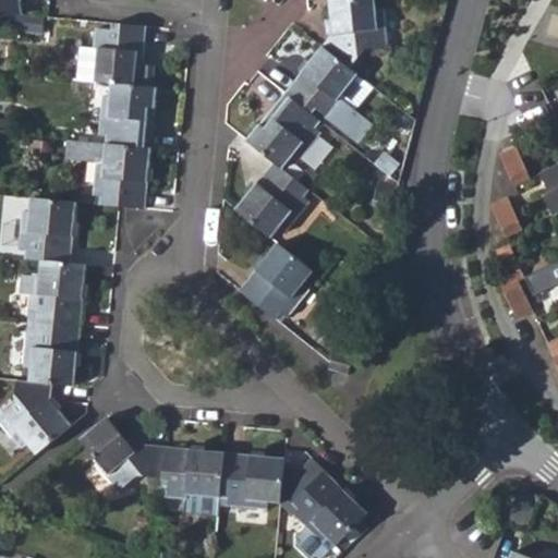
[(21,0),(0,0),(0,17),(23,15),(21,0)]
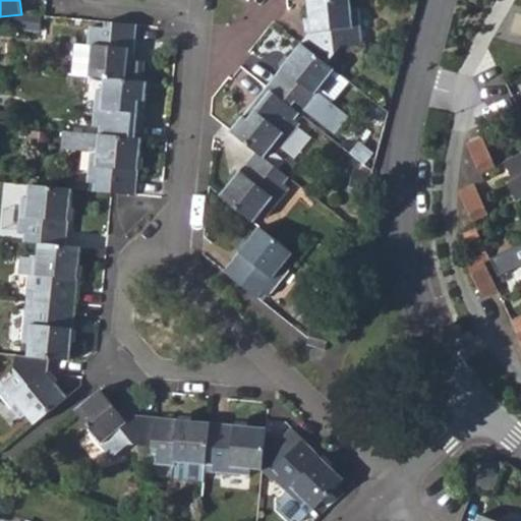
[(309,34),(301,45),(327,65),(341,47),(360,45),(356,9),(350,9),(349,0),(321,0),(306,1),(309,34)]
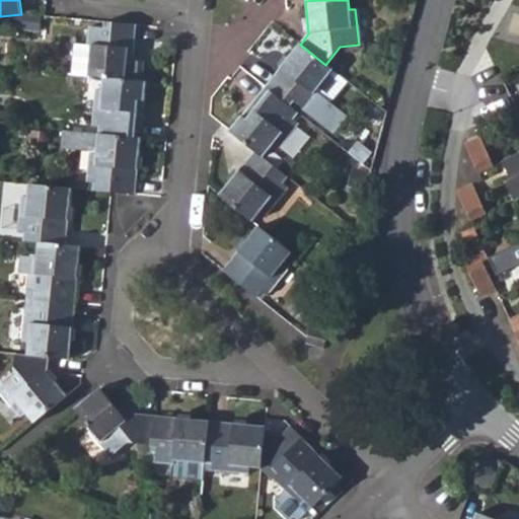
[(131,81),(136,26),(103,22),(103,29),(89,27),(87,47),(90,47),(88,76),(102,78),(131,81)]
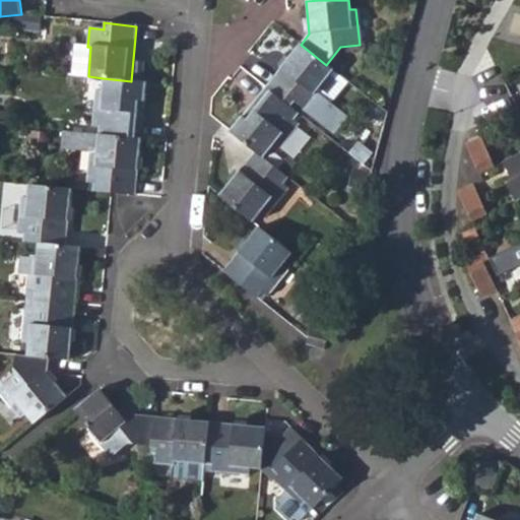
[(75,75),(88,76),(90,47),(87,47),(78,45),(75,75)]
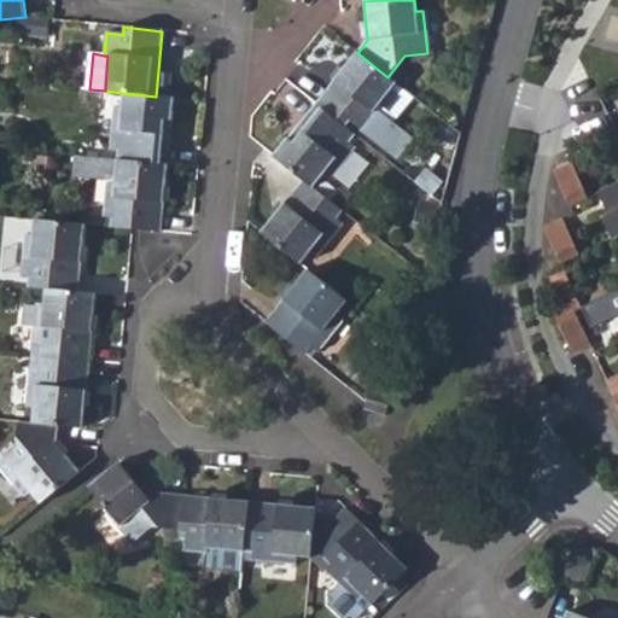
[(374,112),(396,83),(388,77),(357,53),(315,105),(345,129),(350,123),(363,134),(379,116),(374,112)]
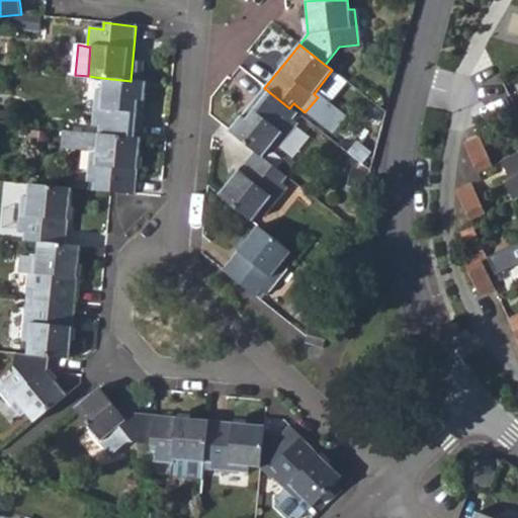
[(139,140),(145,82),(131,81),(102,78),(102,91),(94,90),(91,126),(98,127),(97,136),(139,140)]
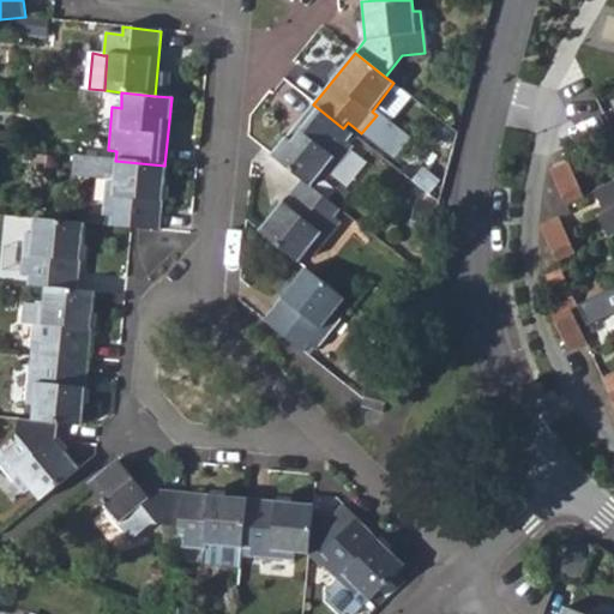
[(345,142),(351,136),(343,128),(313,104),(271,156),(302,180),(311,187),(320,176),(326,180),(353,146),(345,142)]
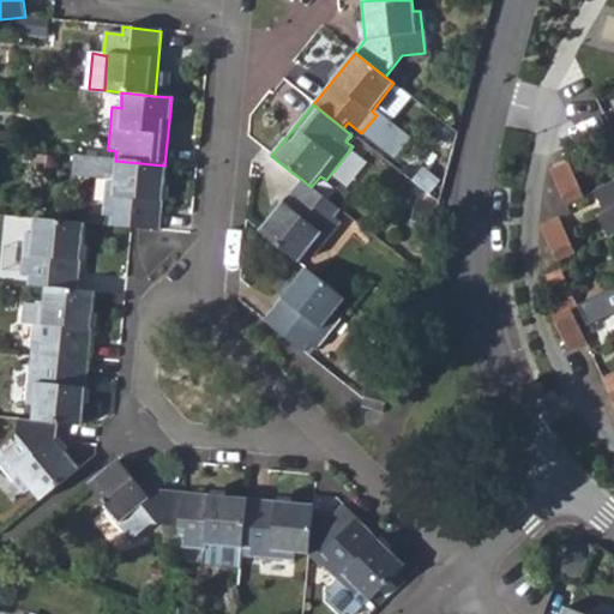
[(115,161),(74,156),(72,170),(106,174),(101,216),(110,217),(109,227),(158,232),(164,166),(115,161)]
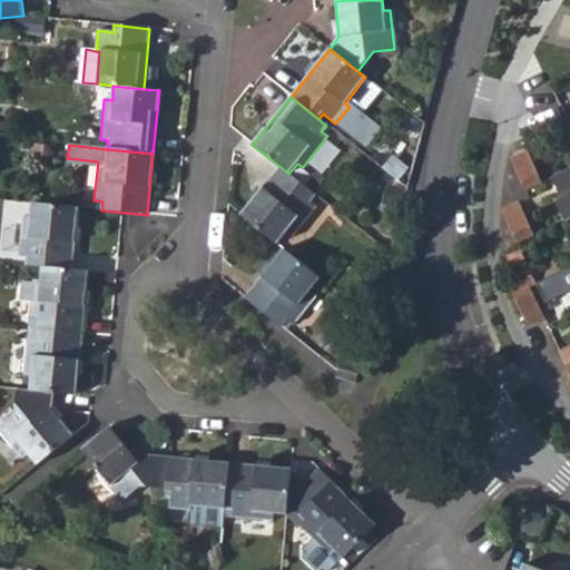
[(523,151),(505,157),(521,190),(538,183),(523,151)]
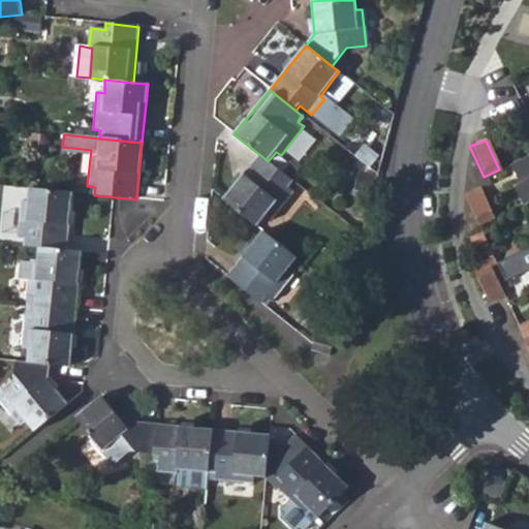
[(260,155),(222,200),(256,226),(263,216),(271,220),(292,191),(287,188),(292,181),(268,161),(260,155)]
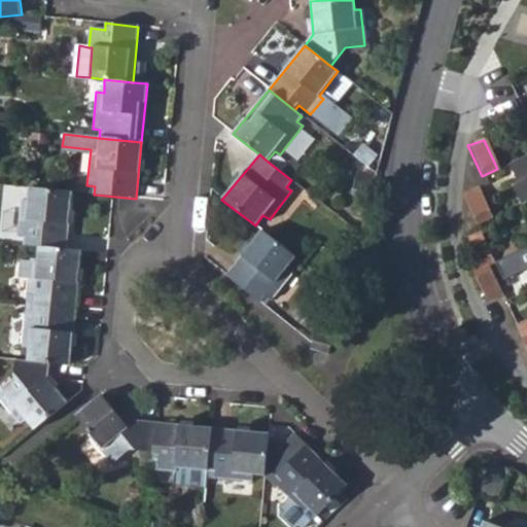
[(526,154),(508,164),(525,202),(526,201),(526,154)]
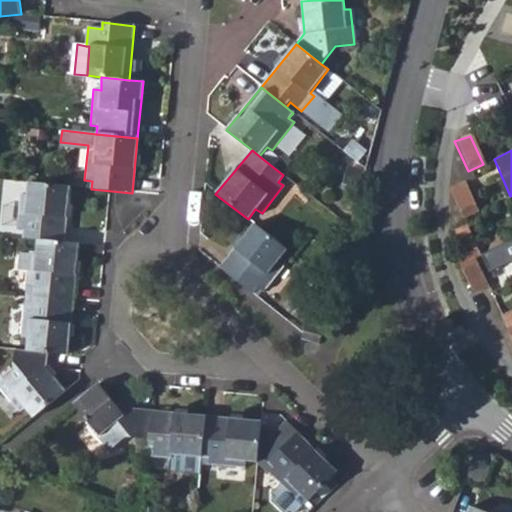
[(65,242),(70,186),(28,182),(28,195),(21,195),(17,230),(24,230),(23,238),(37,239),(65,242)]
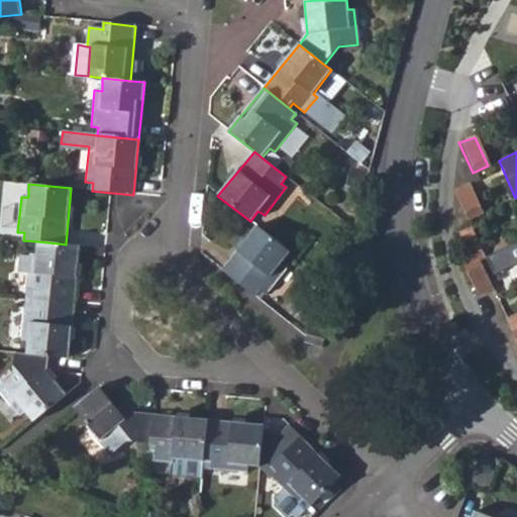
[(468,185),(452,191),(467,220),(482,213),(468,185)]
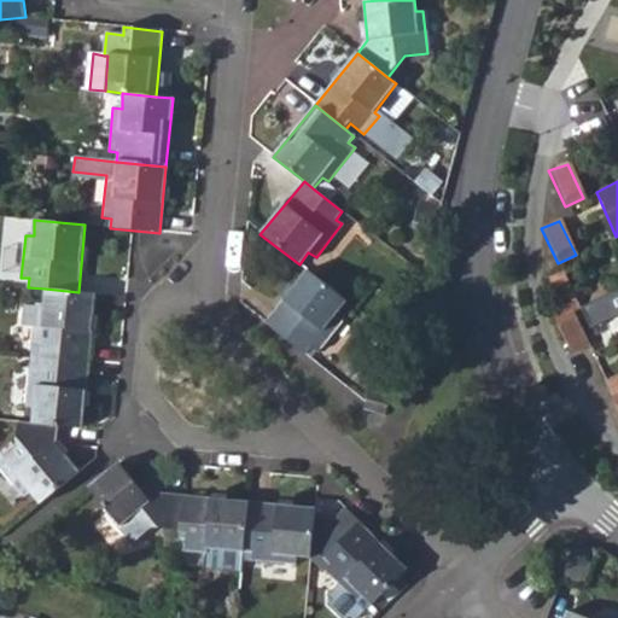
[(337,315),(347,302),(307,270),(264,322),(304,355),(309,348),(315,353),(343,320),(337,315)]
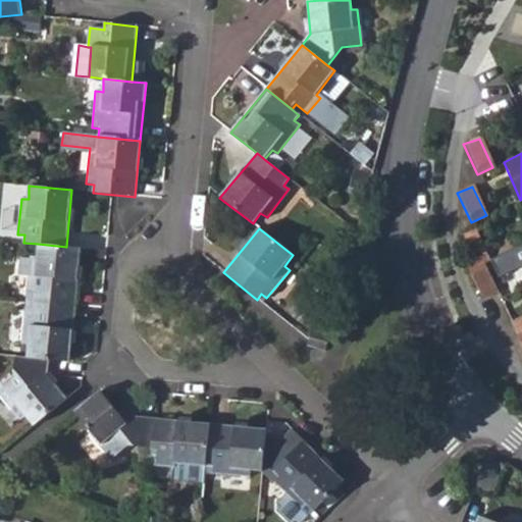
[(475,231),(460,236),(461,242),(472,267),(482,263),(488,260),(475,231)]
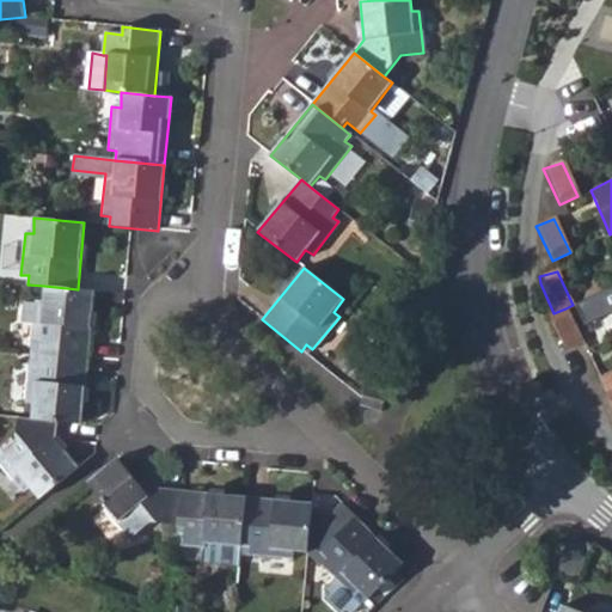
[(90,357),(95,292),(78,289),(44,286),(43,301),(36,301),(36,303),(24,301),(23,323),(34,324),(31,344),(40,344),(38,353),(90,357)]
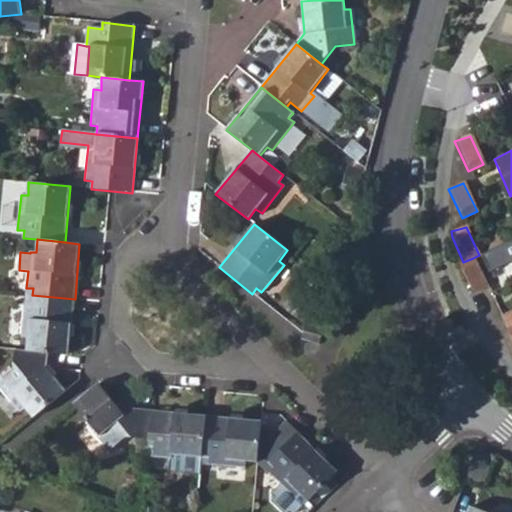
[(485,286),(473,258),(463,262),(458,265),(472,293),(485,286)]
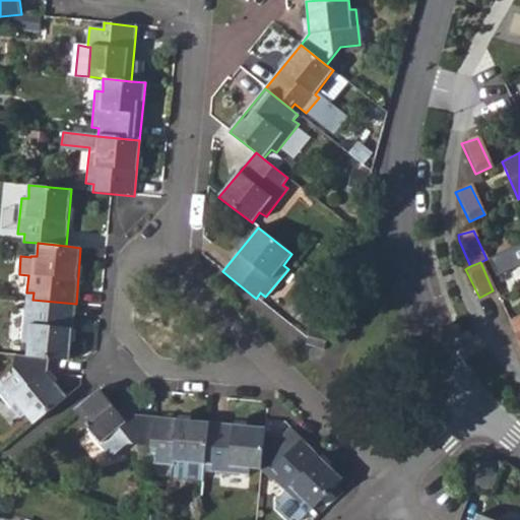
[(71,362),(76,304),(33,300),(31,308),(24,308),(22,343),(28,344),(26,358),(48,360),(71,362)]
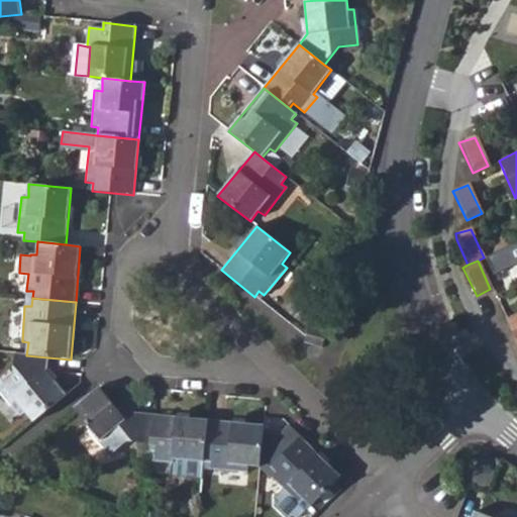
[(516,312),(504,318),(511,332),(516,329),(516,312)]
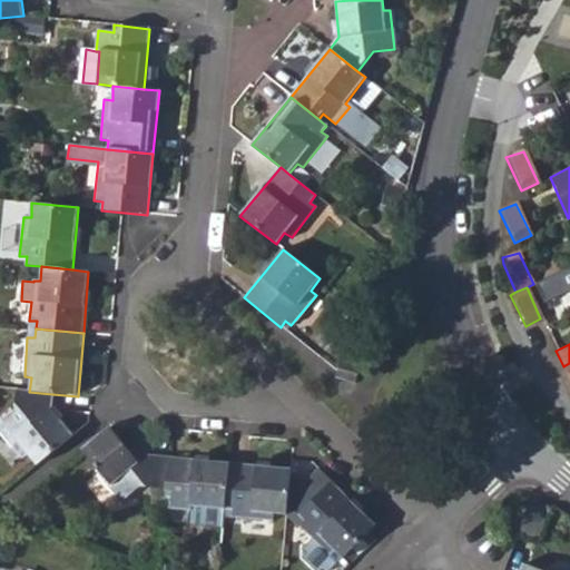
[(341,361),(337,373),(335,380),(354,384),(360,365),(341,361)]
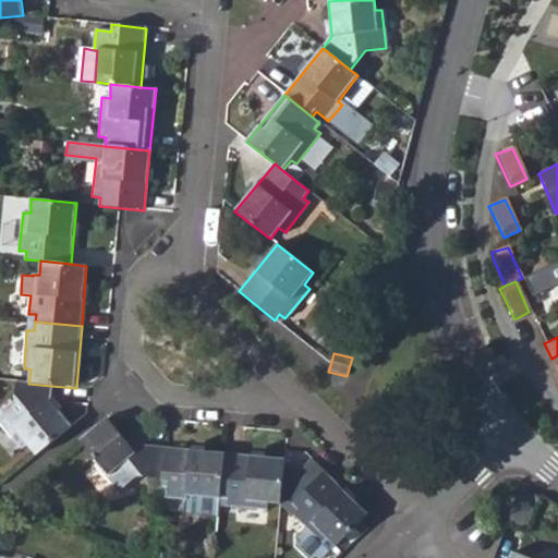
[(49,400),(51,386),(28,384),(17,383),(13,408),(0,419),(0,425),(21,450),(27,447),(36,456),(71,426),(49,400)]
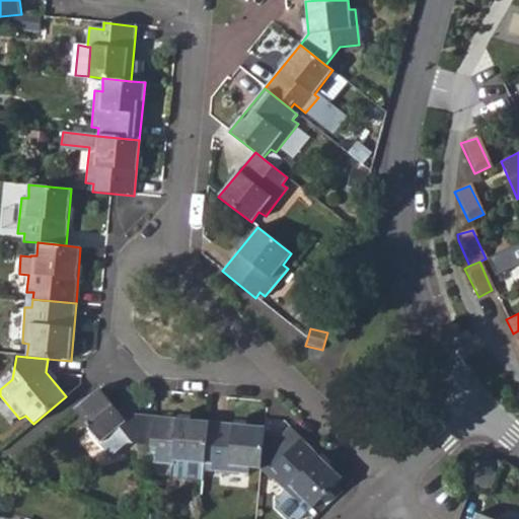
[(126,421),(99,389),(74,411),(90,430),(88,433),(110,458),(126,445),(151,447),(153,416),(134,415),(126,421)]
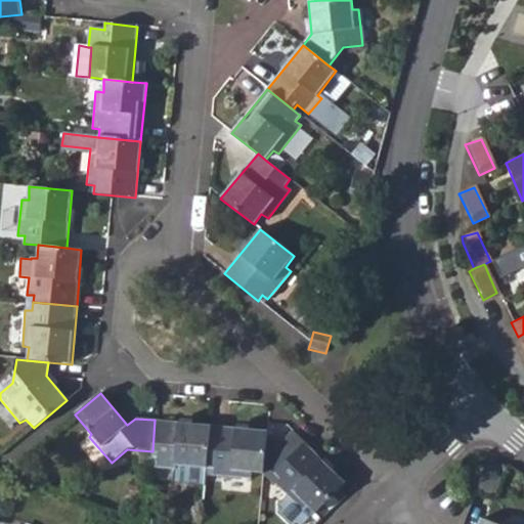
[(177,466),(206,469),(211,426),(155,420),(153,451),(151,453),(158,454),(157,469),(176,470),(177,466)]
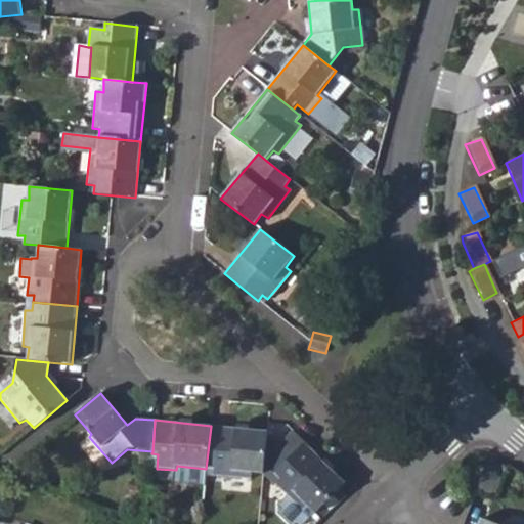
[(250,473),(262,475),(263,470),(265,450),(266,431),(211,426),(206,469),(214,470),(214,476),(248,479),(250,473)]
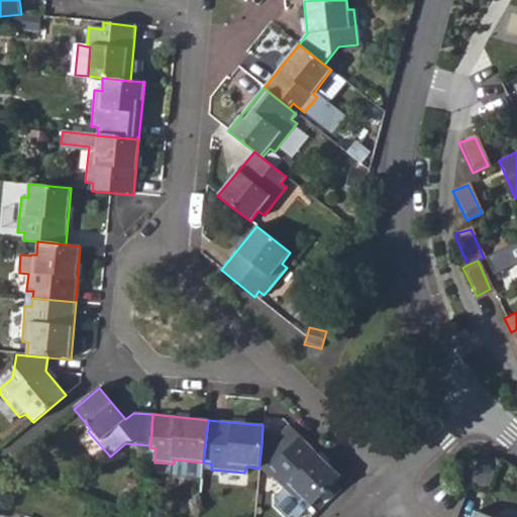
[(272,446),(281,455),(300,436),(290,427),(272,446)]
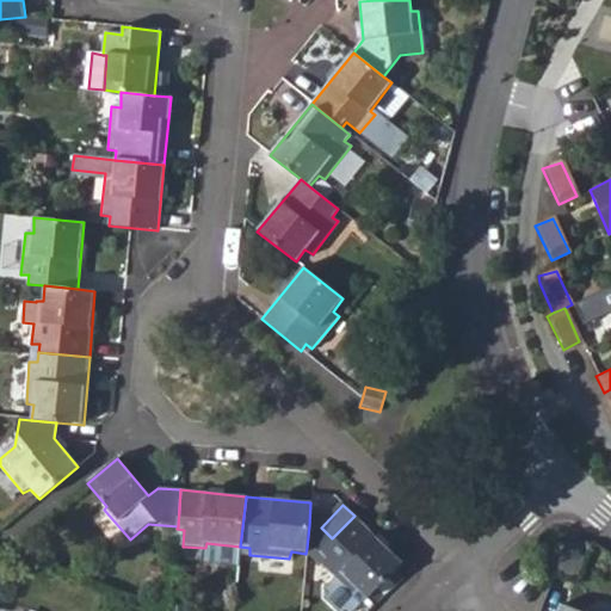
[(401,579),(395,572),(402,563),(355,516),(332,538),(319,553),(325,556),(319,565),(333,579),(323,590),(327,594),(323,598),(338,610),(344,610),(345,610),(346,610),(352,610),(365,598),(372,603),(375,606),(383,598),(400,582),(401,579)]
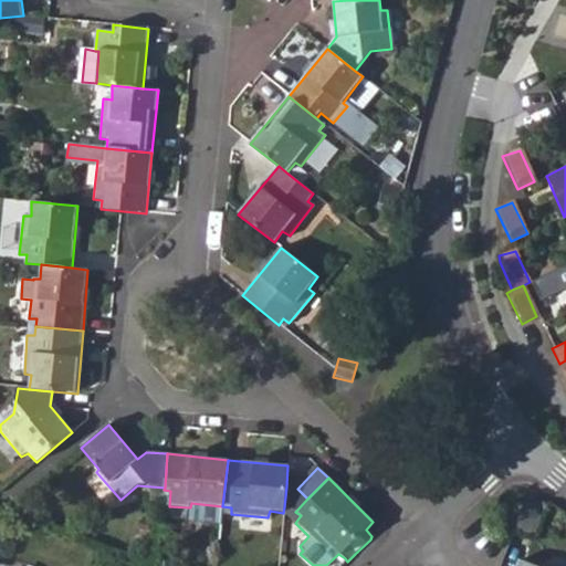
[(284,507),(291,509),(293,486),(286,486),(284,507)]
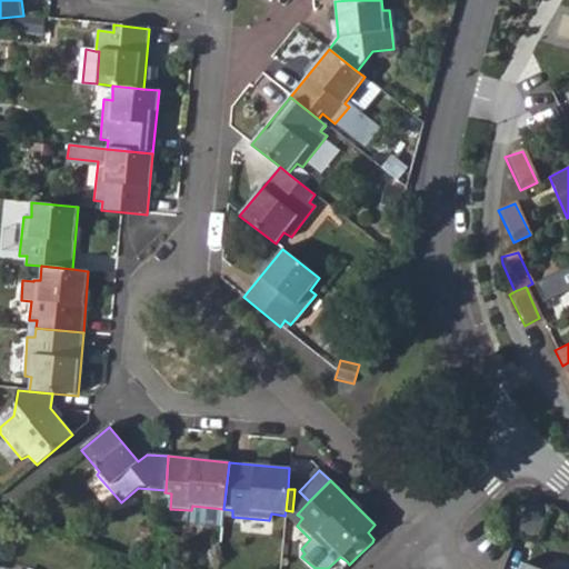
[(340,557),(328,568),(339,568),(347,561),(340,557)]
